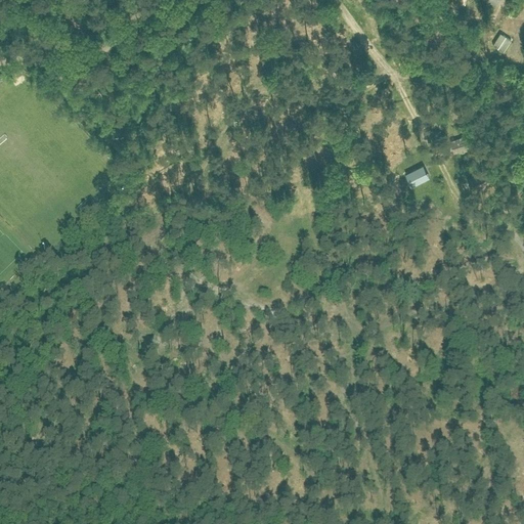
[(447,0),(445,9),(459,12),(461,0),(447,0)]
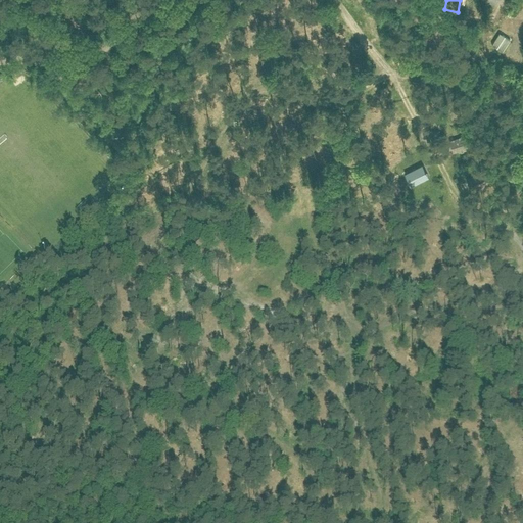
[(503,51),(510,40),(500,34),(492,45),(503,51)]
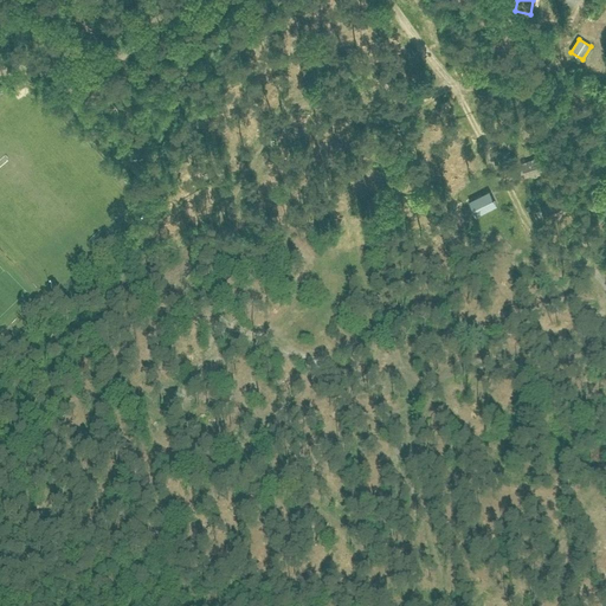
[(469,201),(476,214),(491,206),(485,193),(469,201)]
